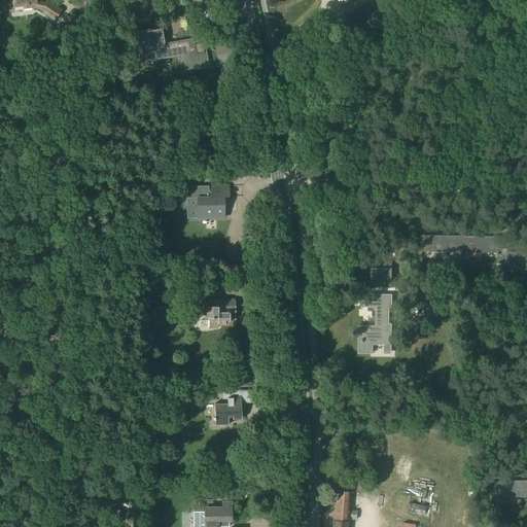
[(35,0),(12,0),(13,6),(31,4),(31,8),(34,8),(44,10),(46,4),(36,1),(35,0)]
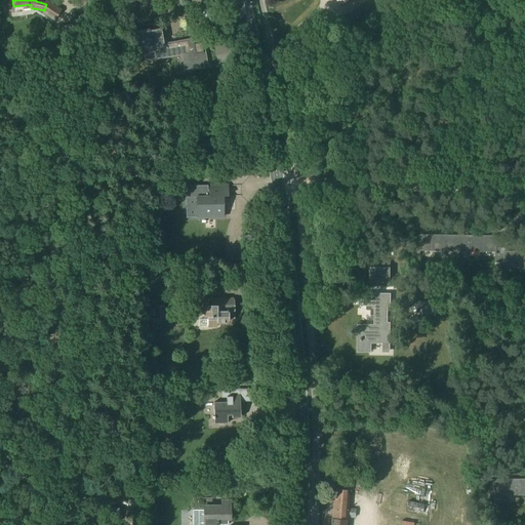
[(160,4),(151,6),(153,13),(162,11),(160,4)]
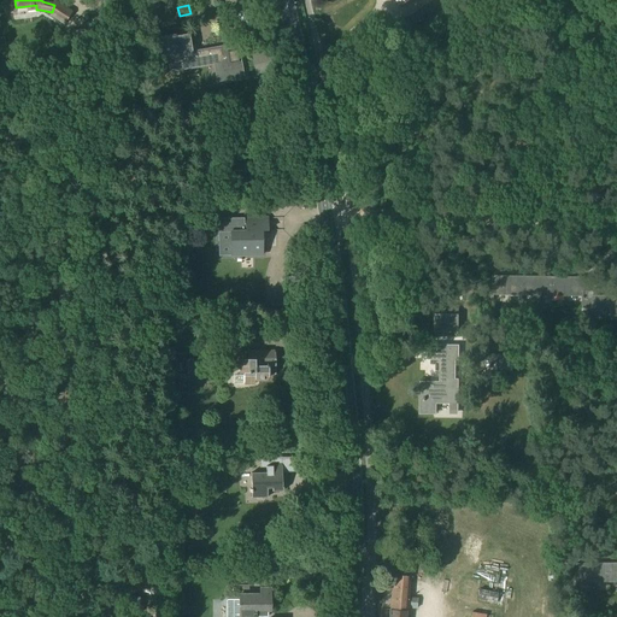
[(123,11),(110,12),(112,35),(125,33),(123,11)]
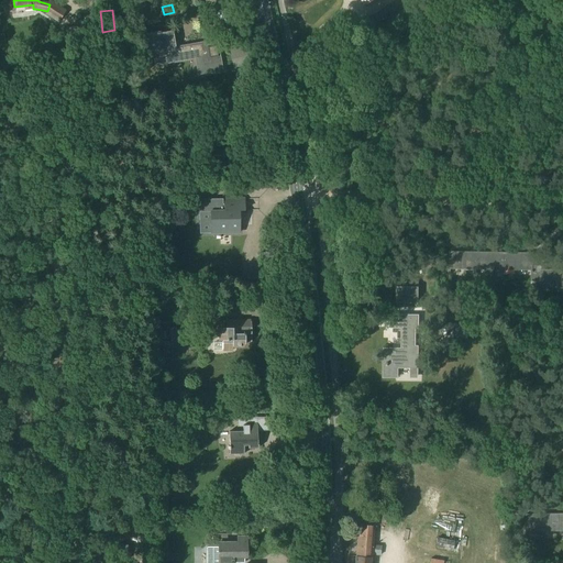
[(161,31),(146,33),(151,58),(164,56),(165,65),(195,59),(198,75),(222,70),(217,40),(176,46),(173,31),(161,33),(161,31)]
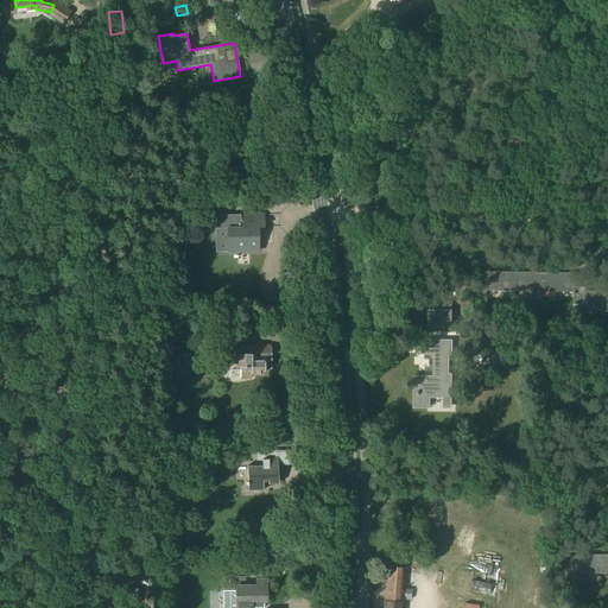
[(242,227),(227,227),(228,252),(258,251),(258,227),(264,227),(264,215),(242,215),(242,227)]
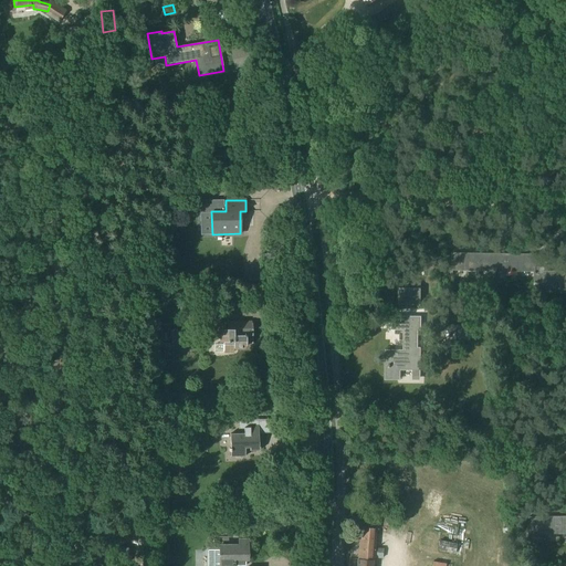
[(451,253),(451,270),(534,272),(534,283),(544,283),(544,289),(565,289),(565,272),(545,272),(545,268),(535,268),(535,255),(451,253)]
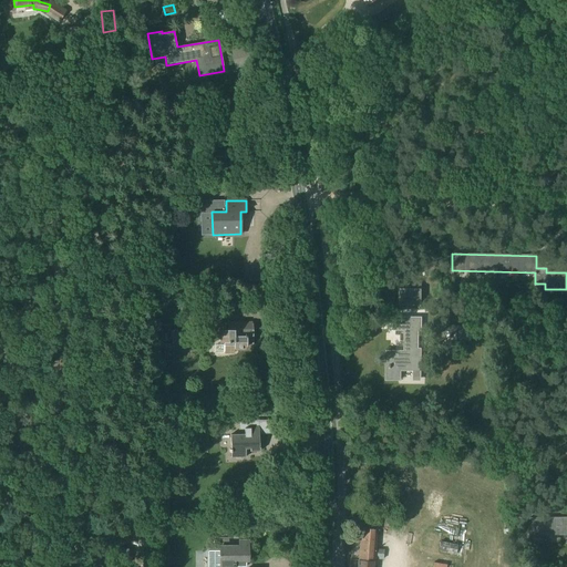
[(399,289),(398,306),(420,306),(420,289),(399,289)]
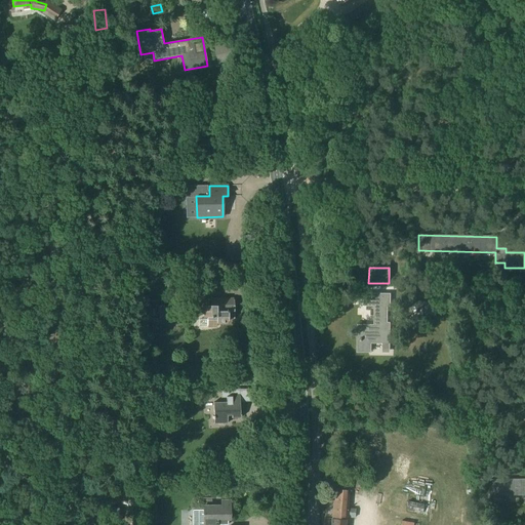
[(210,294),(204,294),(204,318),(207,318),(207,328),(216,328),(216,325),(227,324),(227,323),(228,323),(228,319),(234,319),(234,299),(210,299),(210,294)]
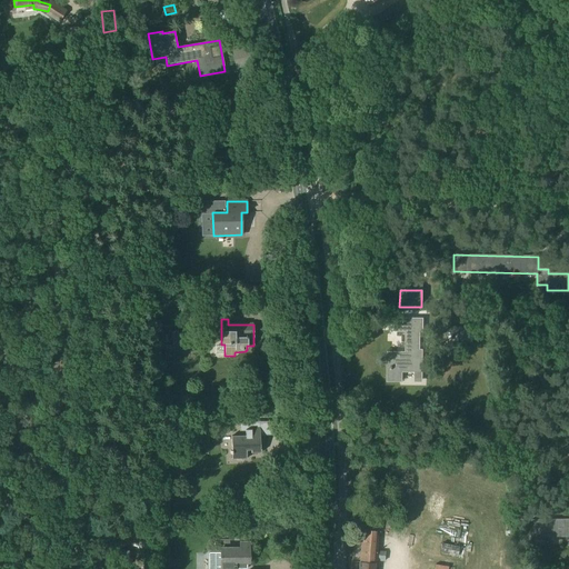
[(387,379),(387,381),(401,381),(401,371),(415,371),(415,381),(421,381),(422,350),(419,350),(419,331),(422,331),(422,319),(396,319),(396,331),(407,331),(406,352),(388,352),(388,361),(391,361),(391,379),(387,379)]
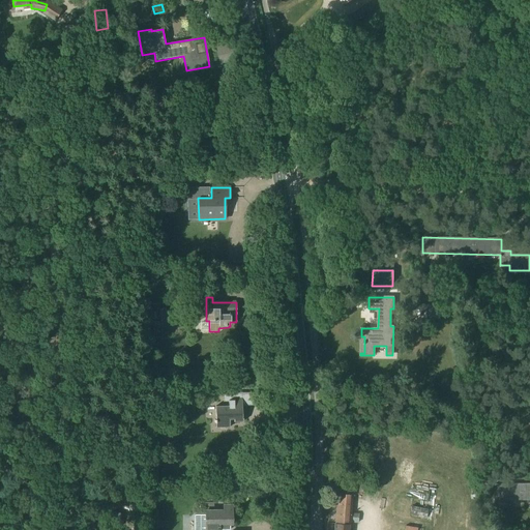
[(172,307),(158,308),(158,328),(172,327),(172,307)]
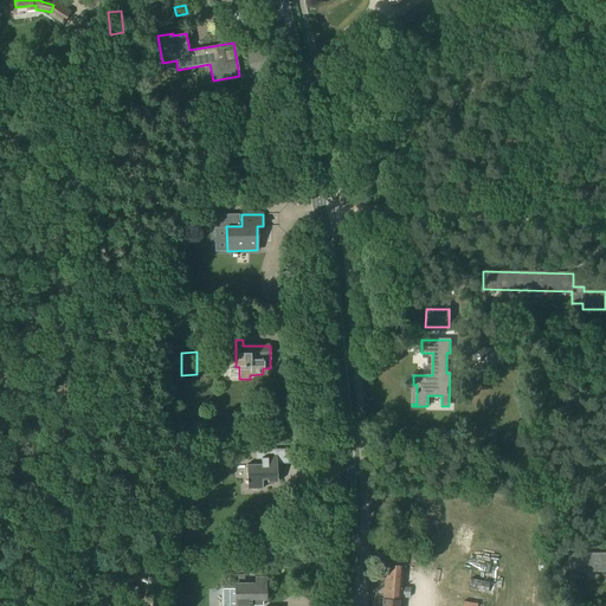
[(260,464),(245,465),(246,489),(262,489),(262,481),(276,479),(276,459),(283,458),(283,449),(255,450),(255,459),(260,459),(260,464)]
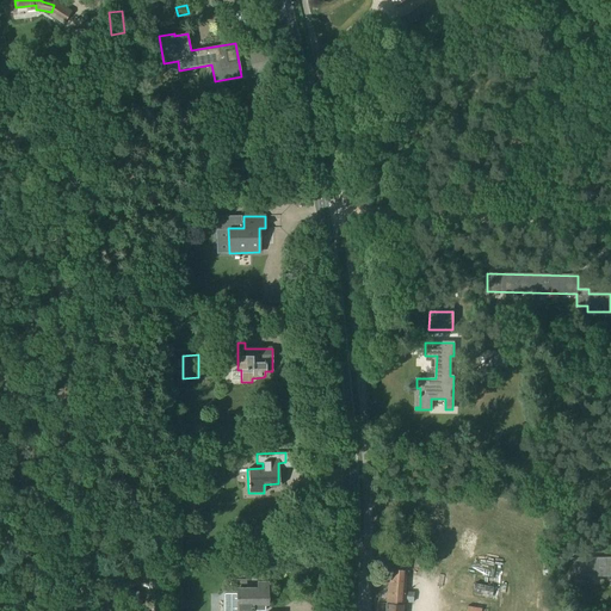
[(467,545),(473,528),(461,524),(455,541),(467,545)]
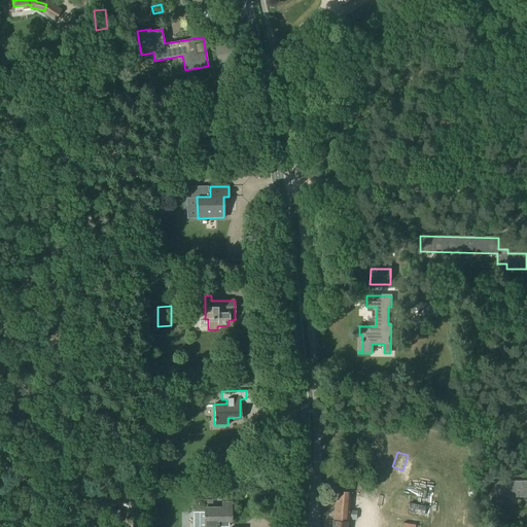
[(526,481),(492,482),(493,497),(526,496),(526,481)]
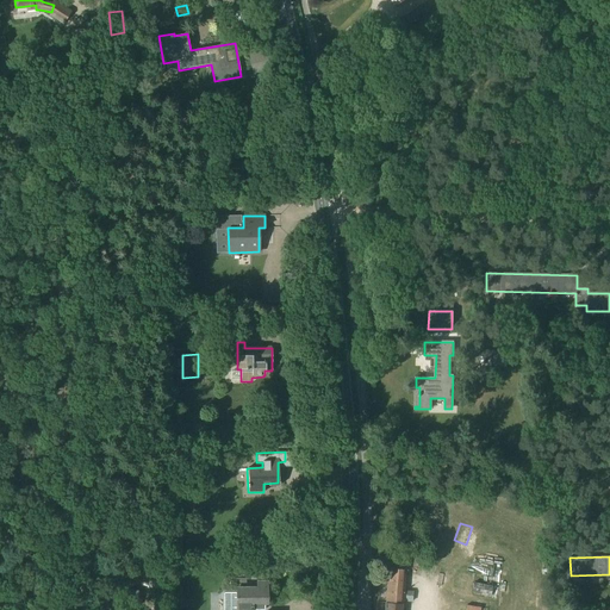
[(385,603),(384,609),(402,609),(403,602),(411,602),(412,592),(404,591),(406,562),(394,561),(393,570),(388,568),(385,603)]
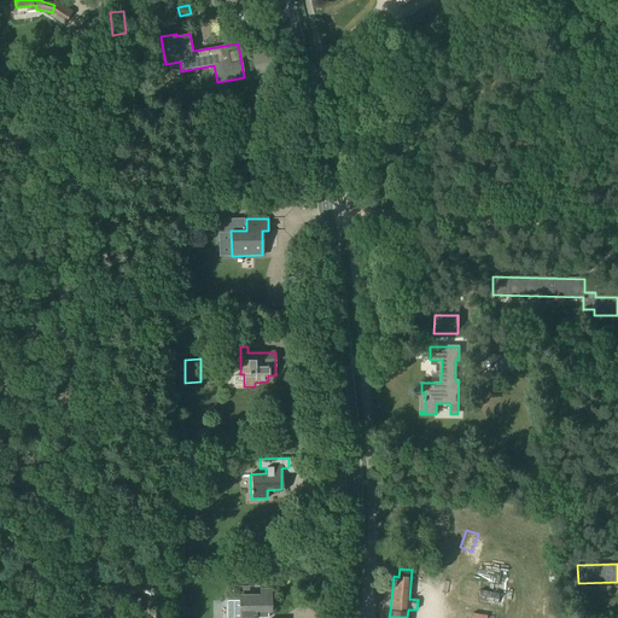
[(186,572),(173,584),(178,590),(192,579),(186,572)]
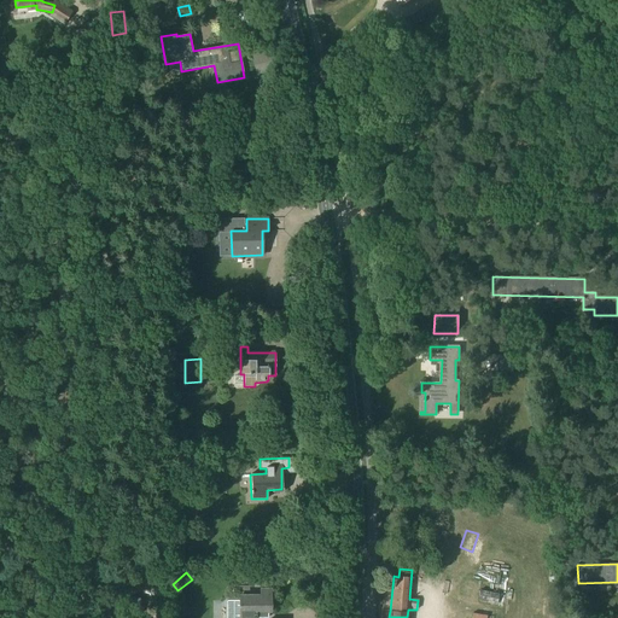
[(238,601),(226,601),(226,617),(254,617),(255,617),(267,617),(267,612),(269,612),(269,590),(260,590),(260,595),(238,596),(238,601)]
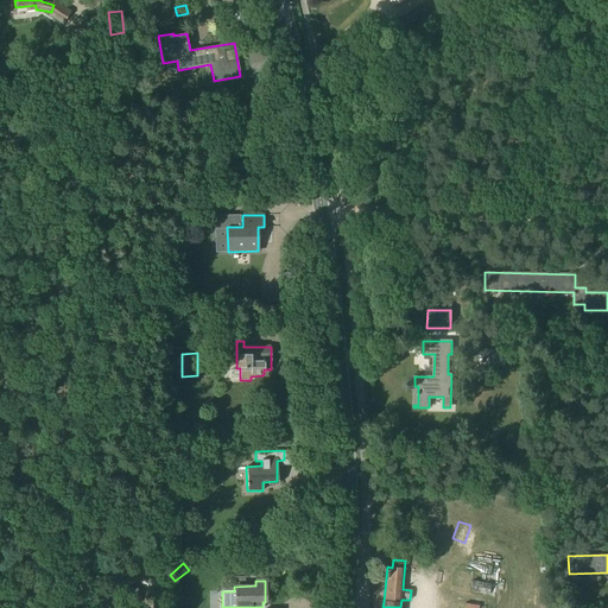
[(473,581),(470,590),(488,594),(491,584),(473,581)]
